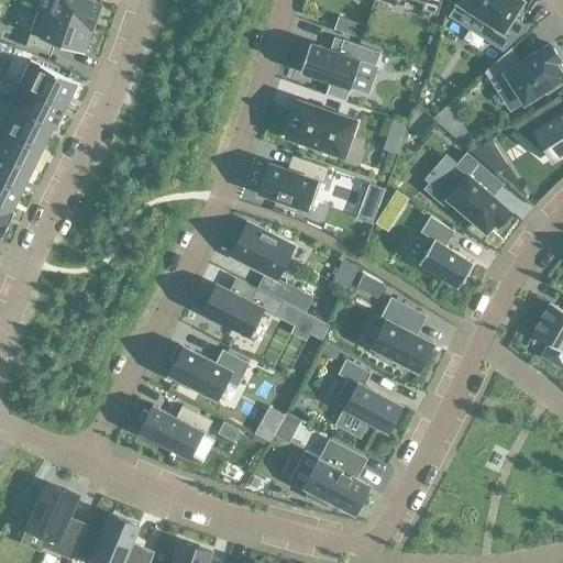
[(95,30),(103,4),(90,0),(42,0),(39,10),(94,29),(92,30),(95,30)]
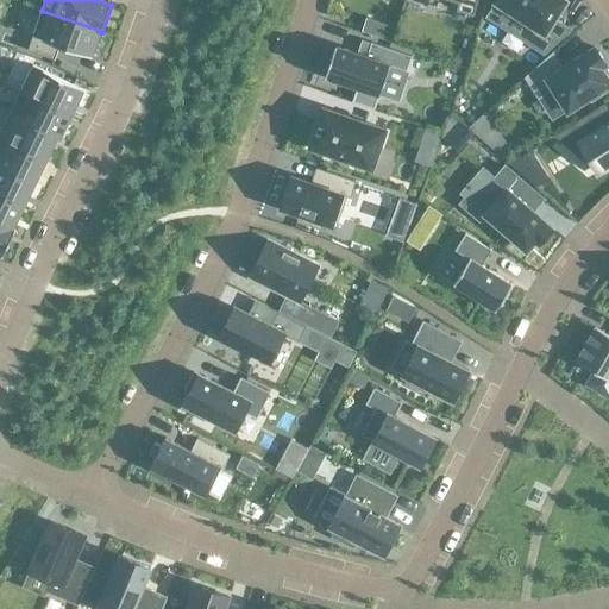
[(445,0),(459,5),(457,11),(473,17),(478,0),(445,0)]
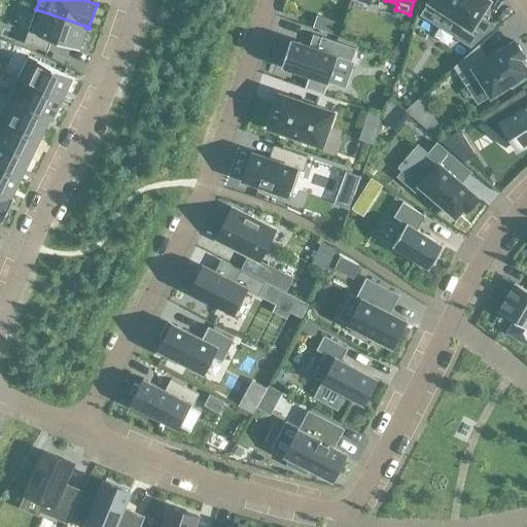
[(479,18),(489,1),(486,0),(430,0),(424,11),(435,19),(441,10),(461,23),(453,35),(470,46),(493,26),(479,18)]
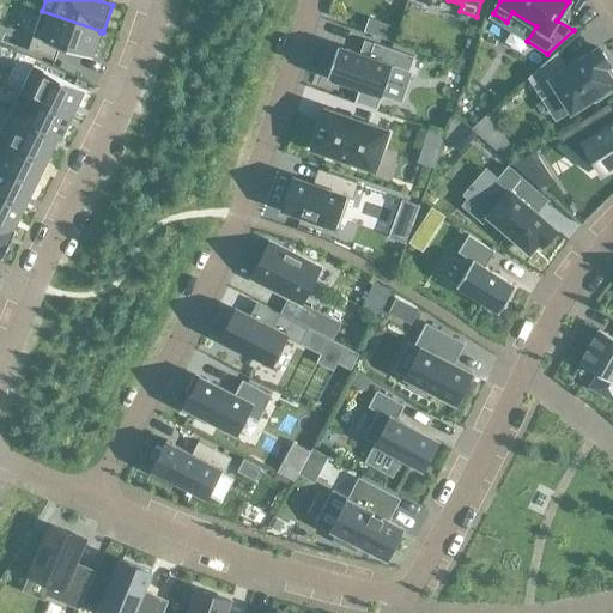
[(92,58),(101,32),(102,31),(42,11),(28,52),(55,61),(60,47),(92,58)]
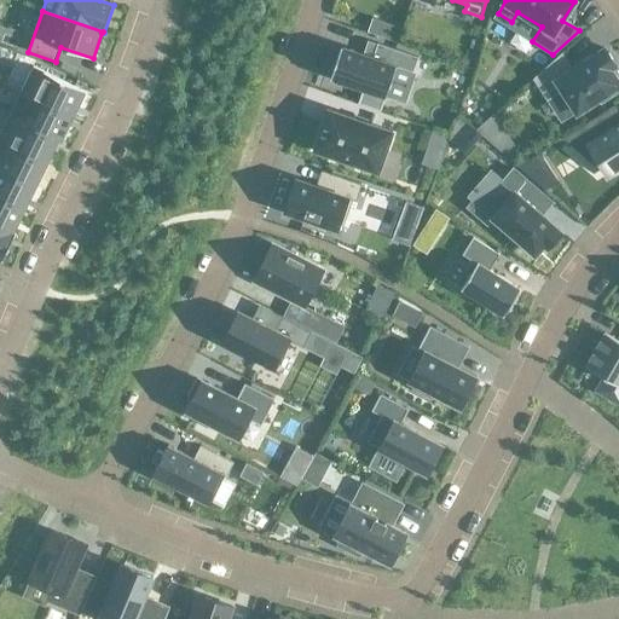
[(383,22),(379,36),(398,42),(401,28),(383,22)]
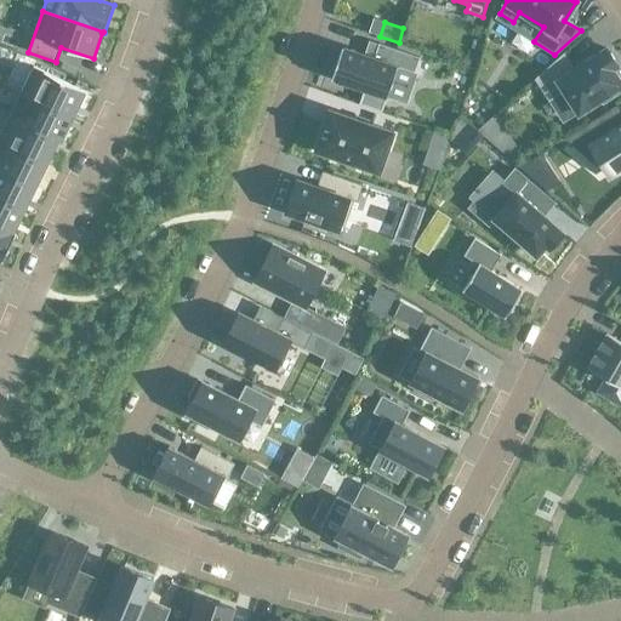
[(342,46),(331,79),(364,89),(359,103),(382,110),(398,66),(414,70),(419,55),(379,43),(374,56),(342,46)]
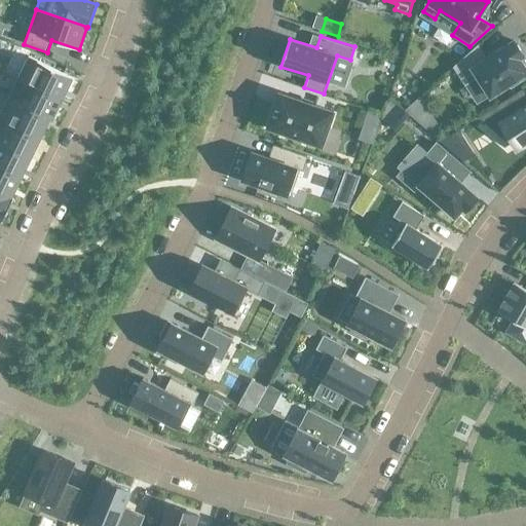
[(524,55),(515,41),(484,61),(475,47),(453,67),(466,86),(479,78),(490,96),(509,84),(511,87),(525,77),(525,74),(525,73),(525,72),(525,62),(522,57),(524,55)]
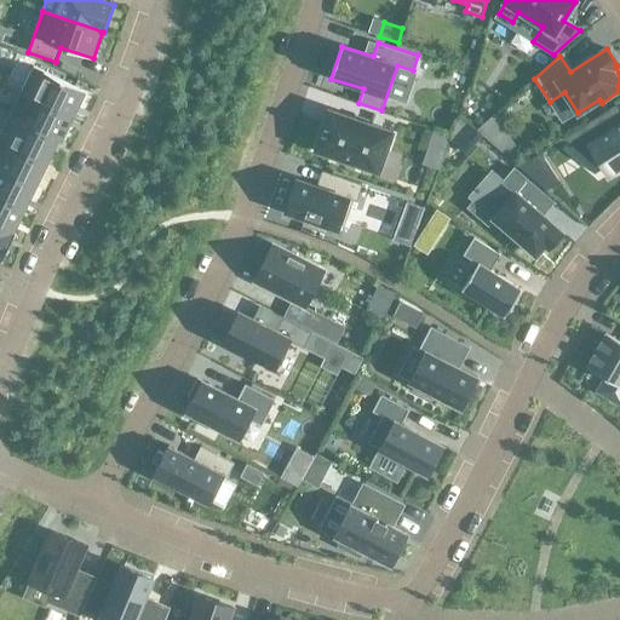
[(73,116),(85,92),(33,67),(21,92),(73,116)]
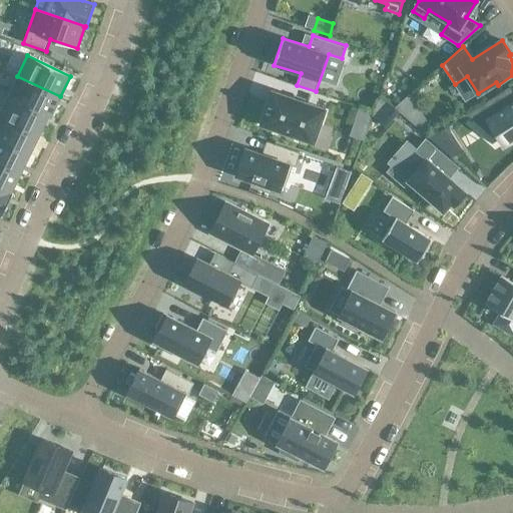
[(60,96),(17,76),(8,95),(49,115),(48,117),(50,118),(60,96)]
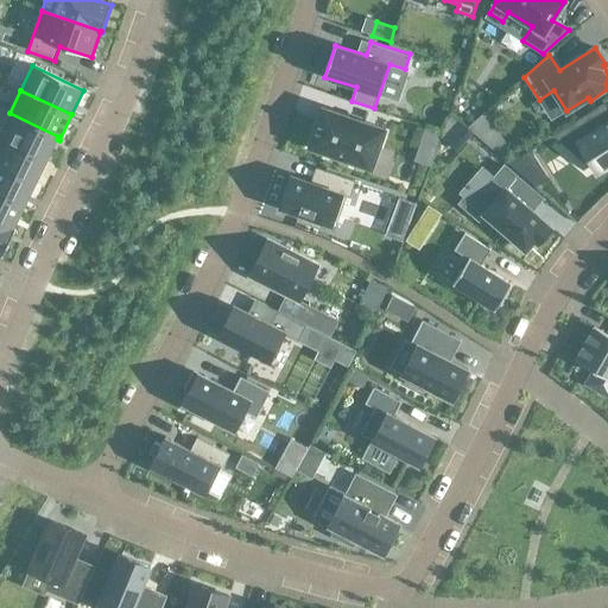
[(597,172),(607,165),(607,119),(600,107),(605,105),(605,102),(552,135),(569,151),(580,144),(597,172)]
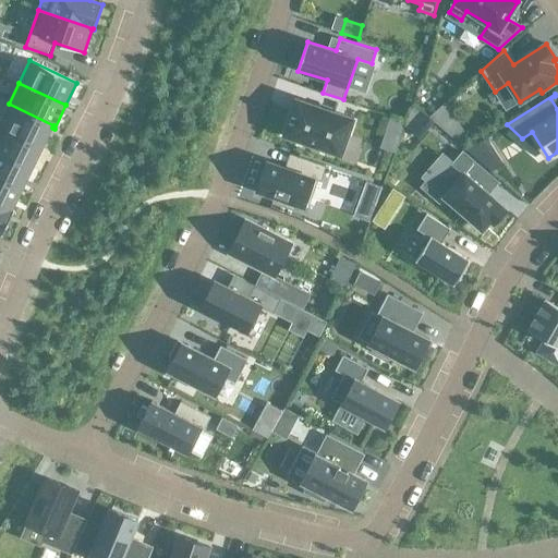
[(341,153),(352,121),(353,121),(354,119),(352,118),(351,119),(298,99),(295,98),(294,101),(295,101),(284,134),(283,134),(282,136),(284,136),(286,136),(339,155),(341,156),(342,154),(341,153)]
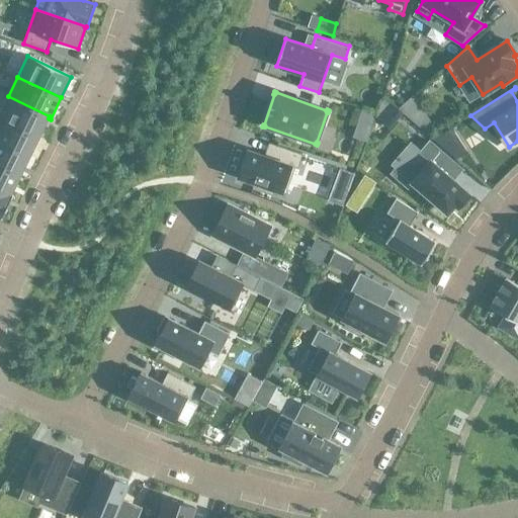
[(39,137),(49,118),(50,116),(8,96),(0,112),(0,118),(6,122),(7,120),(39,137)]
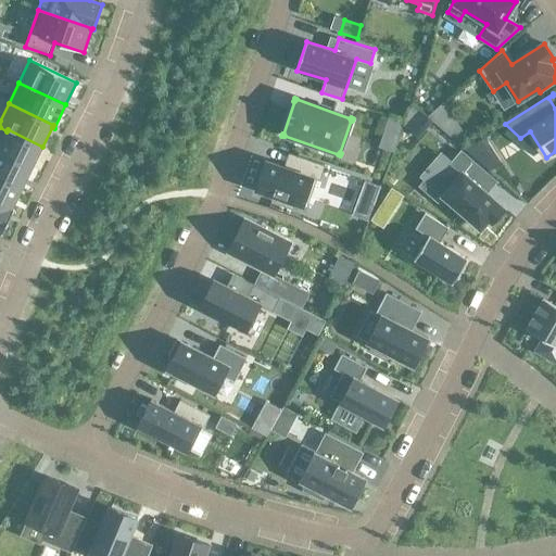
[(429,117),(428,116),(412,103),(403,126),(413,136),(429,117)]
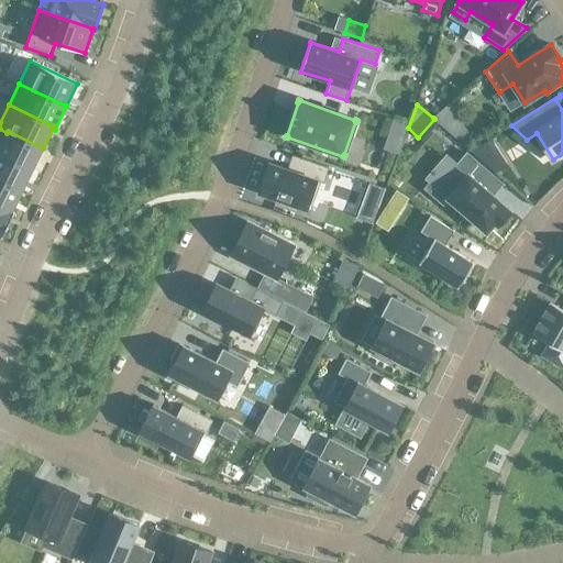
[(43,148),(8,131),(7,133),(0,146),(0,154),(32,170),(43,148)]
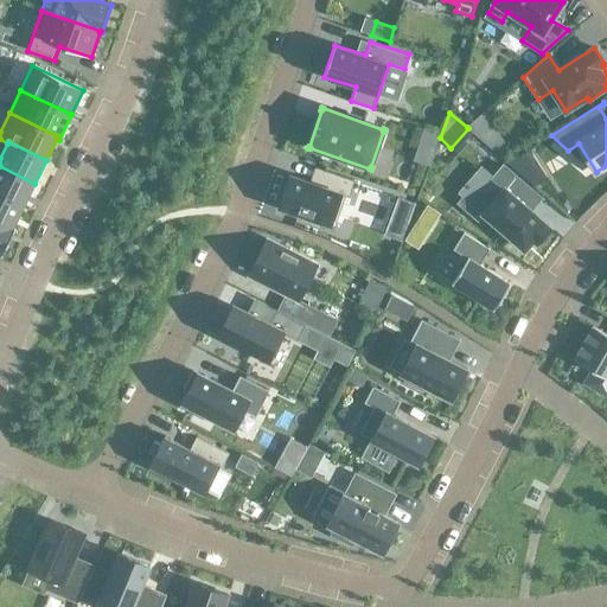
[(534,158),(516,170),(524,177),(540,167),(534,158)]
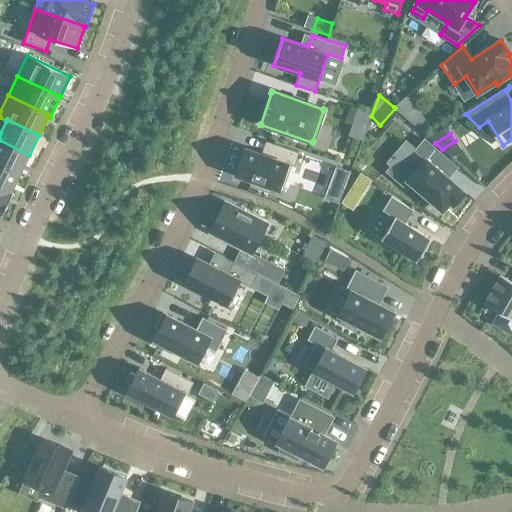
[(0,165),(20,175),(29,155),(0,140),(0,165)]
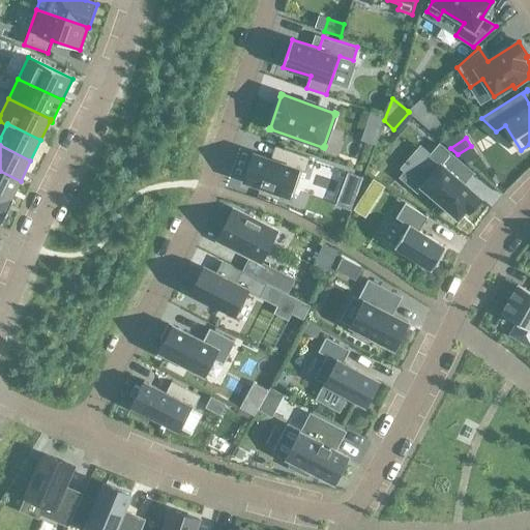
[(434,160),(416,181),(422,186),(422,187),(458,217),(466,209),(469,212),(480,199),(454,177),(464,166),(439,145),(429,156),(434,160)]
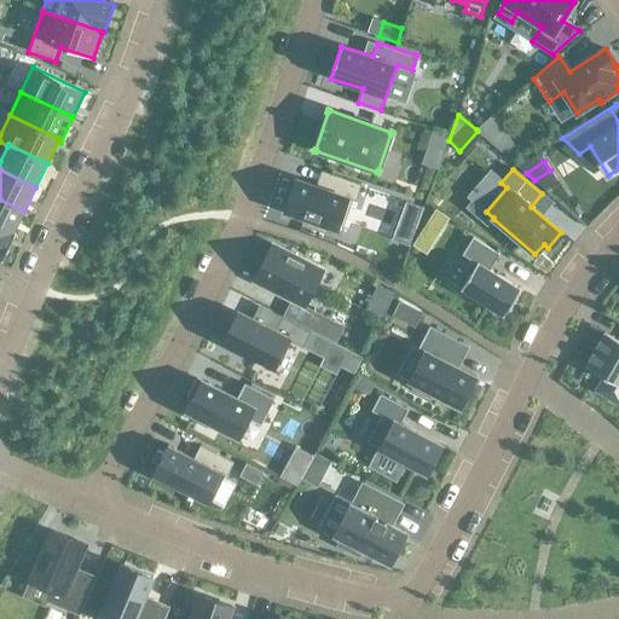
[(296,180),(284,212),(317,223),(314,227),(331,233),(333,229),(342,232),(353,200),(356,201),(362,184),(322,171),(316,186),(296,180)]
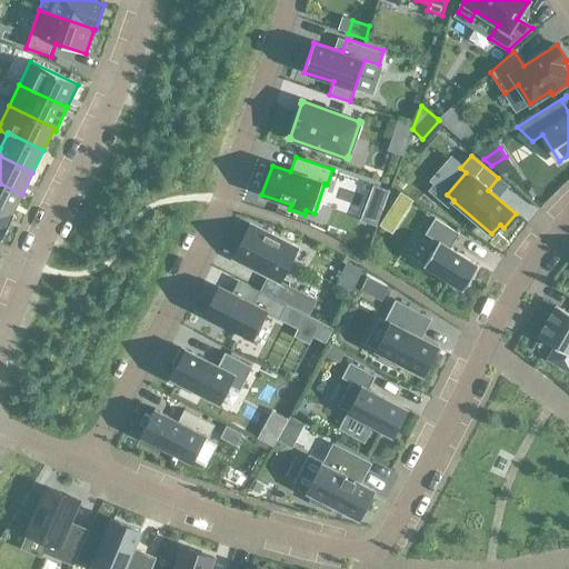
[(12,213),(22,195),(0,183),(0,210),(11,216),(12,213)]
